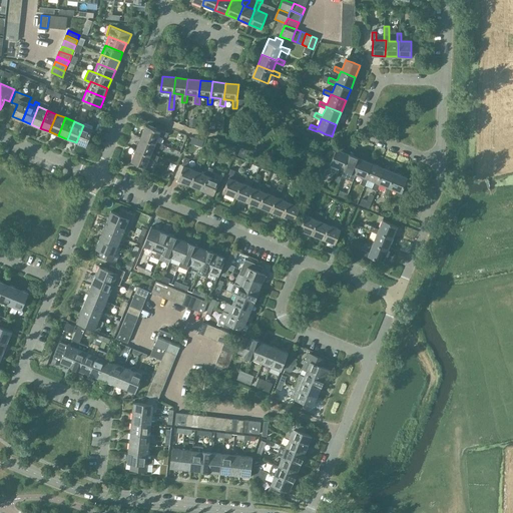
[(83,125),(76,142),(85,146),(94,125),(84,121),(83,125)]
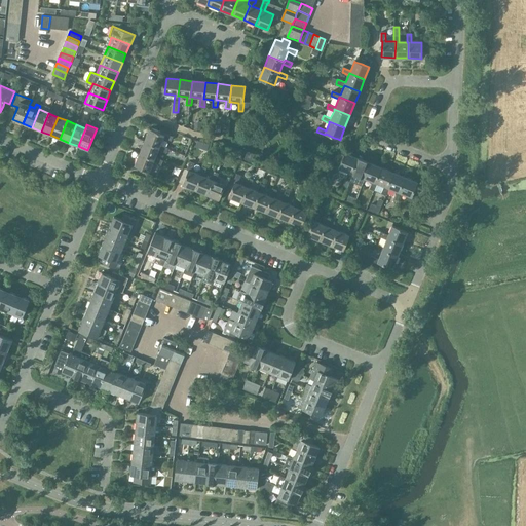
[(295,133),(303,136),(305,129),(297,126),(295,133)]
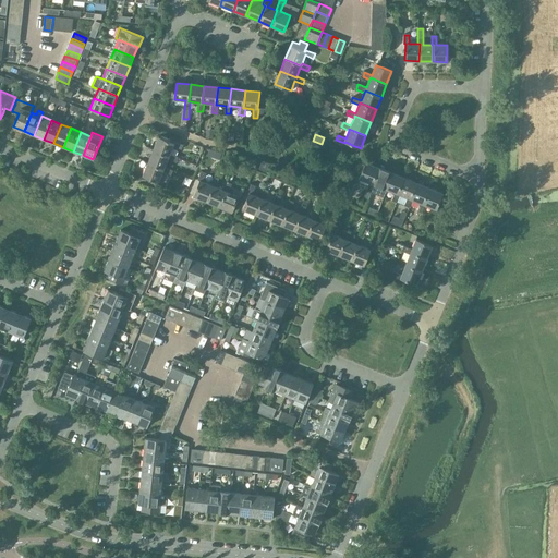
[(184,146),(183,145),(174,142),(173,143),(159,136),(154,149),(169,156),(178,159),(178,158),(186,161),(187,158),(180,154),(171,150),(173,146),(182,149),(189,153),(191,148),(193,143),(187,140),(184,146)]
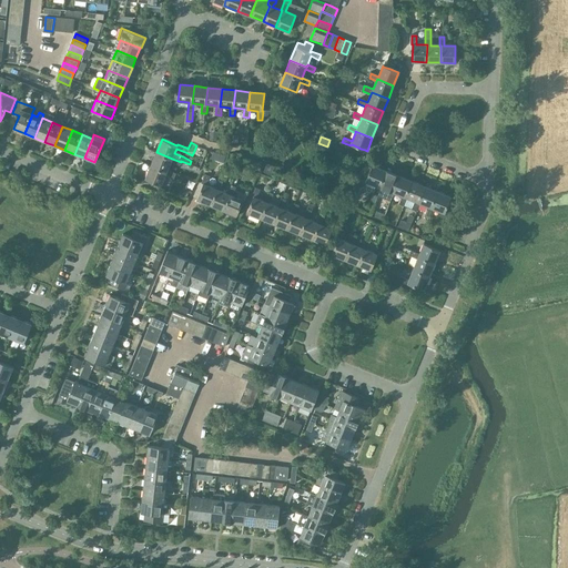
[(156,152),(151,165),(166,172),(168,170),(171,161),(180,165),(181,162),(172,159),(156,152)]
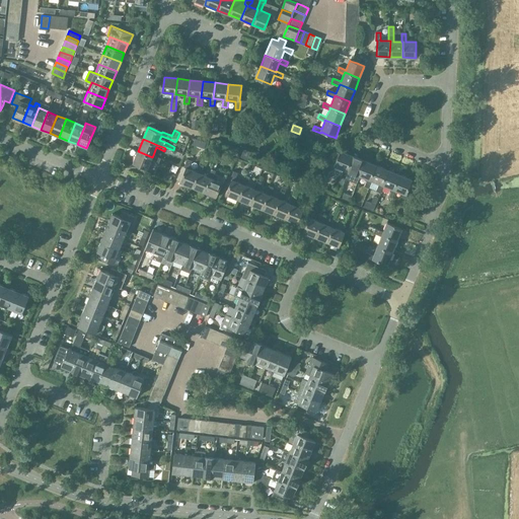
[(231,145),(229,154),(237,156),(239,147),(231,145)]
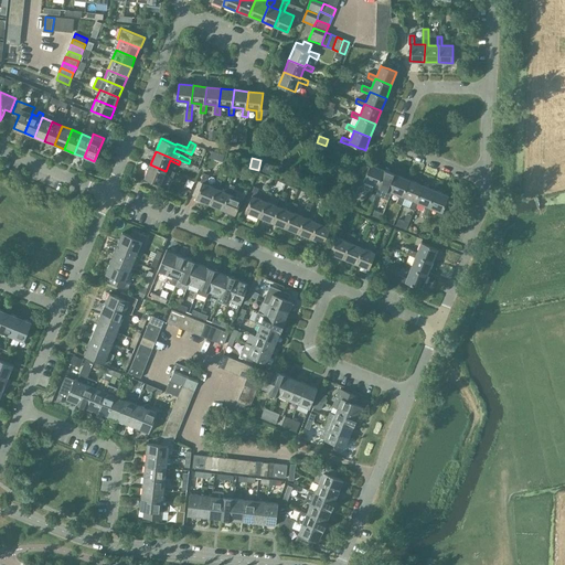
[(263,171),(270,174),(274,166),(266,162),(263,171)]
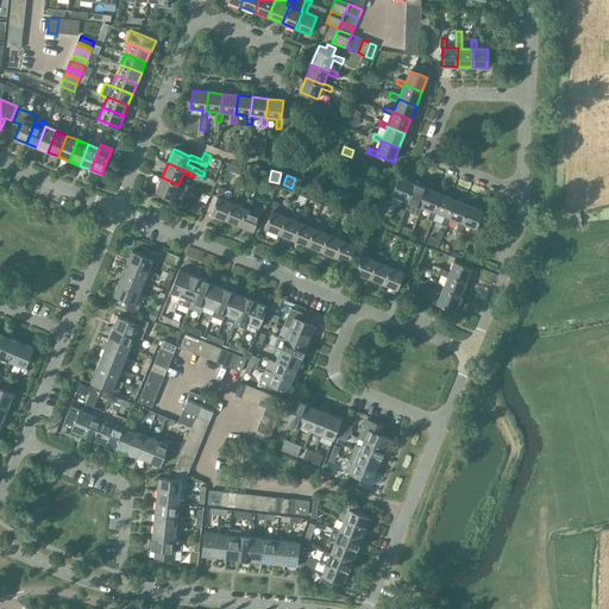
[(179,184),(162,177),(156,192),(173,199),(179,187),(187,190),(189,187),(180,182),(179,184)]
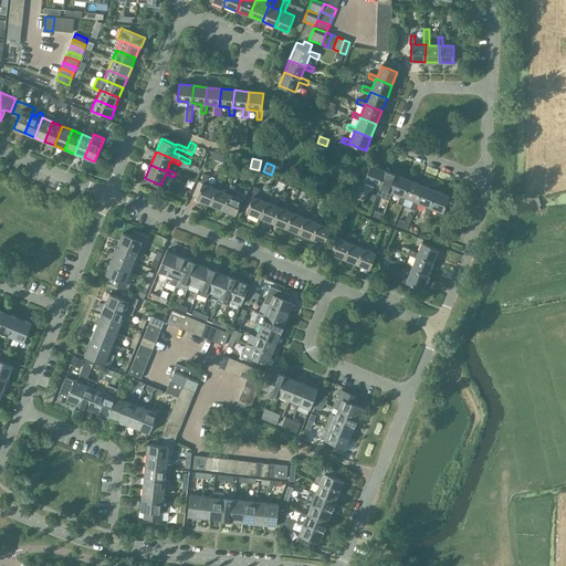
[(378,187),(385,170),(371,165),(365,181),(375,186),(371,194),(369,200),(374,202),(377,196),(380,187),(378,187)]
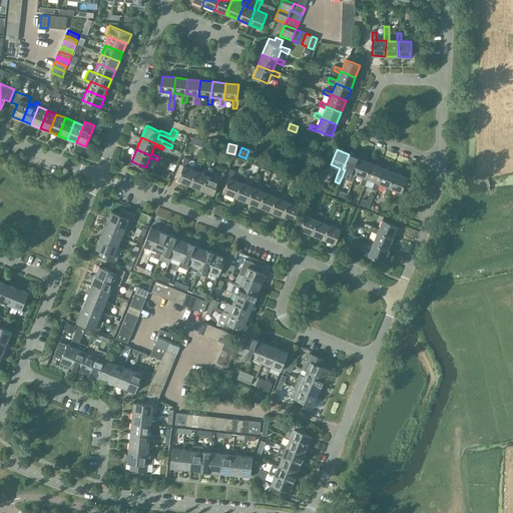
[(355,173),(361,159),(349,154),(343,169),(345,169),(352,172),(349,179),(353,181),(356,174),(355,173)]
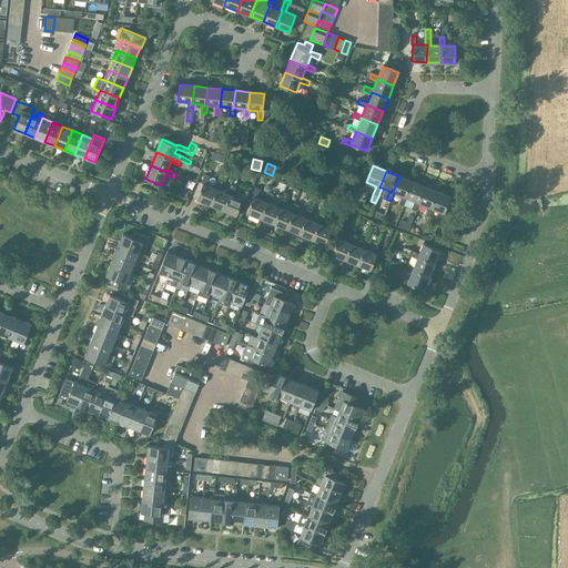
[(196,200),(210,205),(216,189),(215,188),(208,184),(210,176),(205,174),(202,182),(203,183),(196,200)]
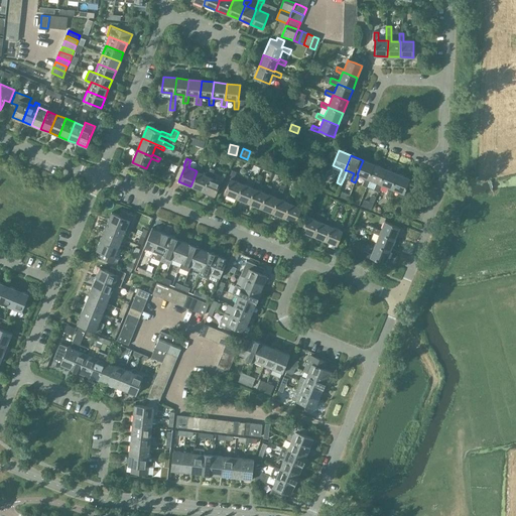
[(368,179),(374,164),(363,160),(357,174),(358,175),(366,178),(363,185),(367,187),(370,180),(368,179)]
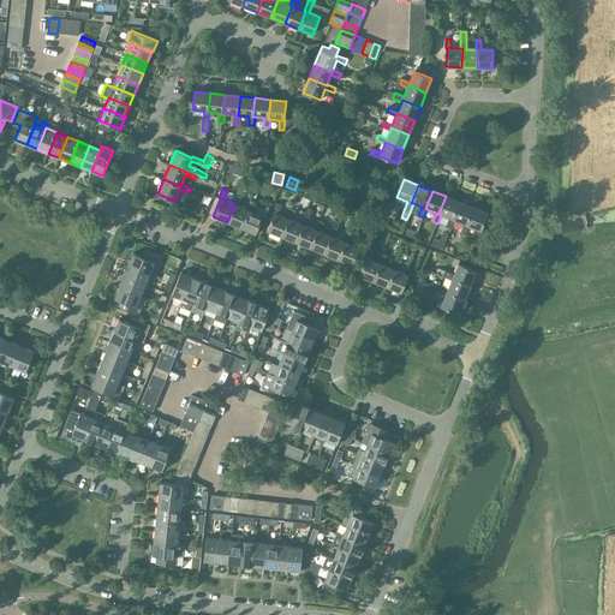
[(227,222),(242,227),(249,210),(246,209),(238,206),(242,197),(237,195),(233,203),(234,204),(227,222)]
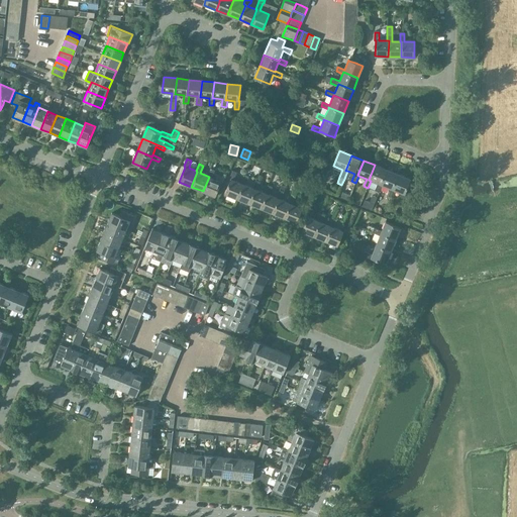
[(381,185),(387,170),(375,165),(369,180),(371,181),(378,184),(375,191),(380,193),(383,186),(381,185)]
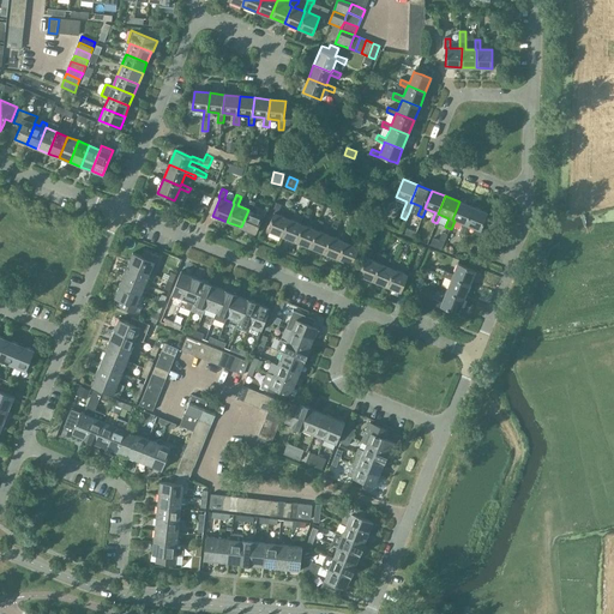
[(248,210),(241,227),(247,229),(246,230),(256,234),(262,220),(263,220),(266,211),(253,206),(256,203),(250,200),(246,209),(248,210)]
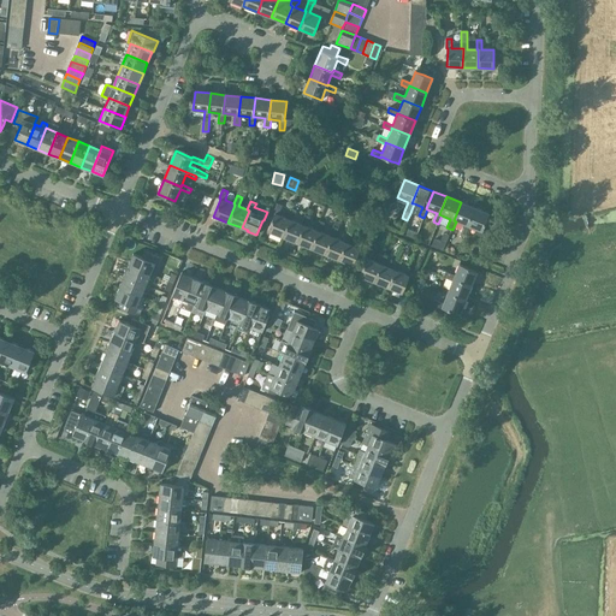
[(456,221),(465,224),(461,234),(466,235),(469,226),(468,226),(475,208),(461,202),(454,220),(456,221)]
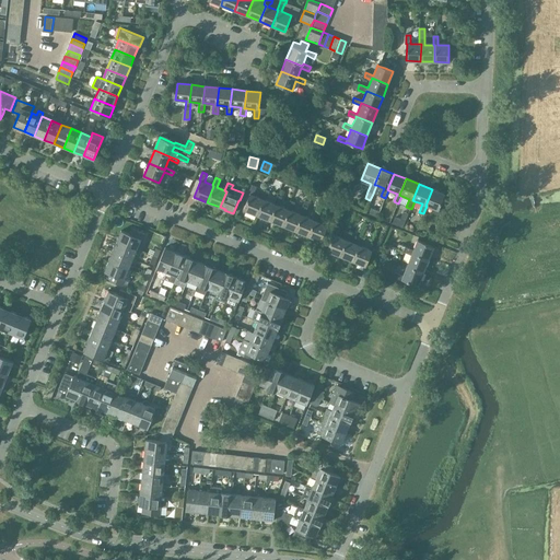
[(244,210),(257,216),(264,199),(261,198),(254,195),(257,187),(252,185),(248,194),(251,194),(244,210)]
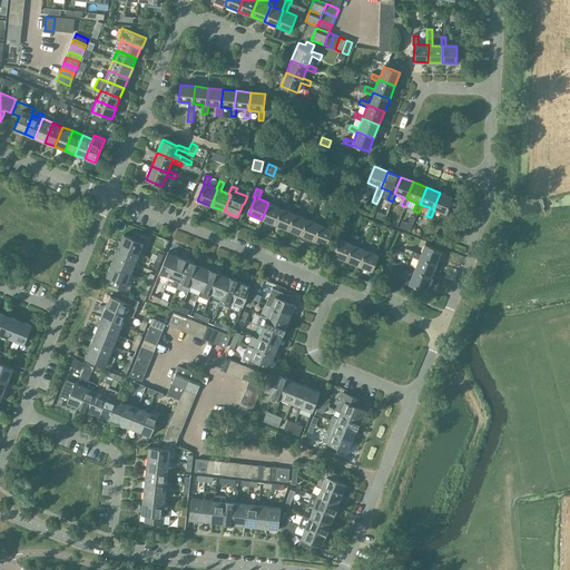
[(434,209),(443,213),(440,220),(444,223),(448,214),(446,213),(450,205),(457,208),(461,206),(460,200),(452,198),(452,197),(440,193),(433,209),(434,209)]
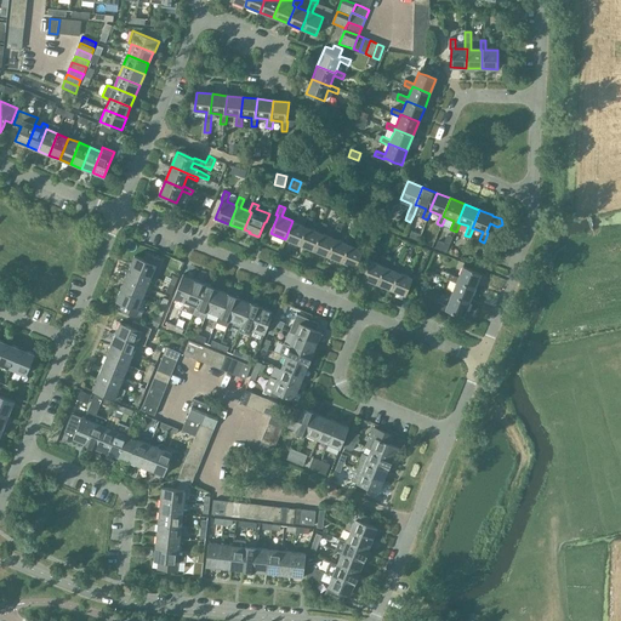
[(285,239),(298,244),(306,227),(305,226),(295,222),(298,214),(294,211),(290,220),(292,221),(285,239)]
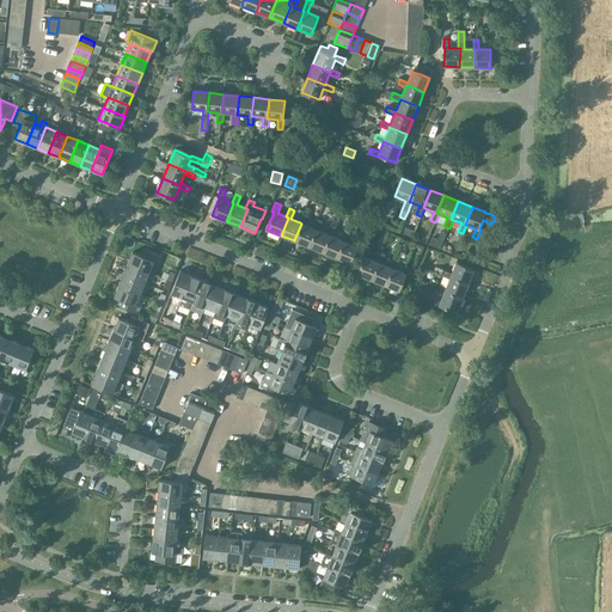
[(294,240),(308,246),(316,230),(313,228),(305,225),(308,215),(304,214),(300,222),(301,224),(294,240)]
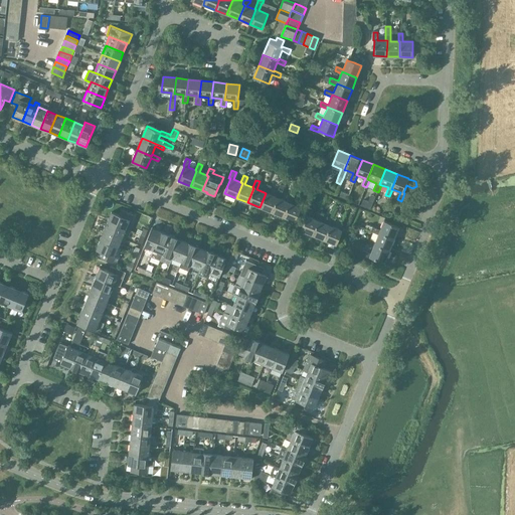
[(272,212),(283,217),(289,202),(288,201),(280,198),(283,191),(285,185),(281,184),(279,189),(276,197),(278,197),(272,212)]
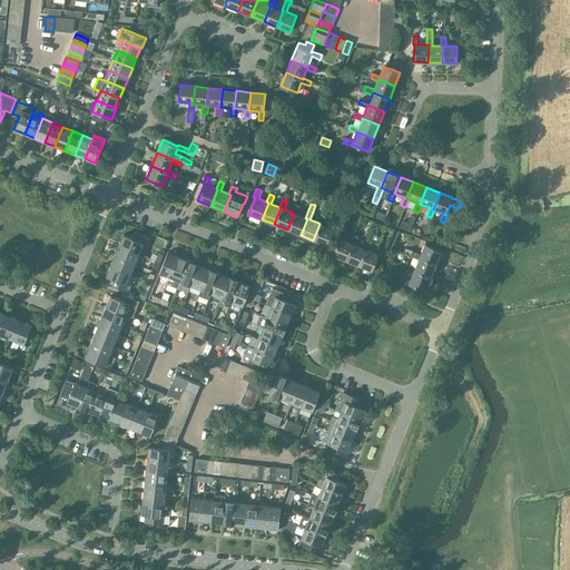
[(287,229),(301,235),(307,218),(305,218),(297,215),(301,206),(295,205),(292,213),(294,214),(287,229)]
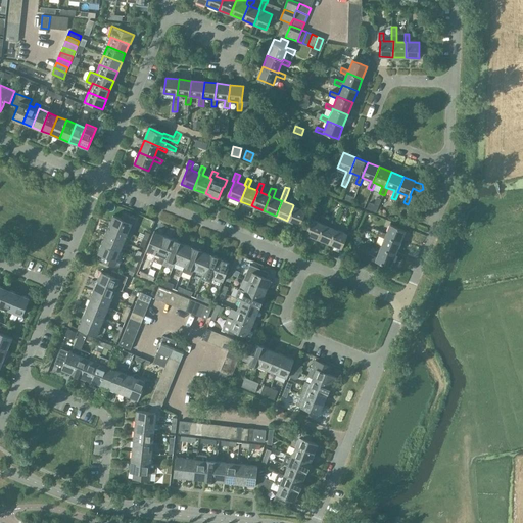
[(293,205),(287,221),(299,225),(305,210),(296,206),(299,199),(295,197),(292,204),(293,205)]
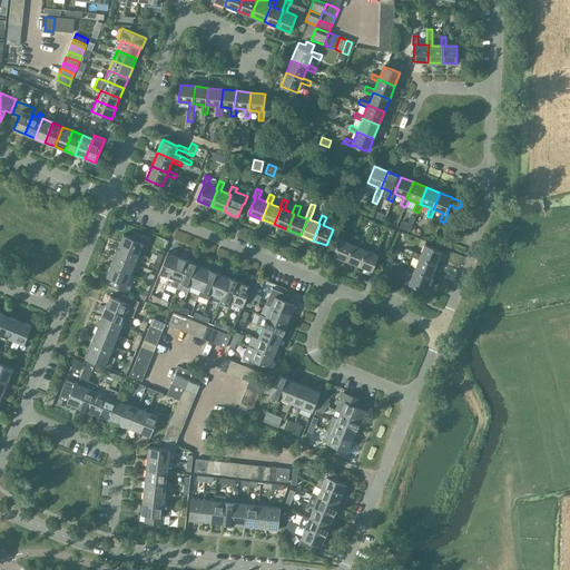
[(400,228),(410,233),(413,225),(402,220),(400,228)]
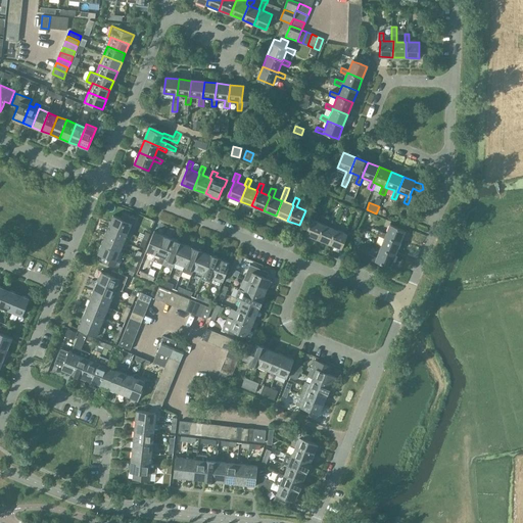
[(304,234),(317,239),(323,224),(322,223),(315,220),(317,212),(313,210),(310,219),(311,219),(304,234)]
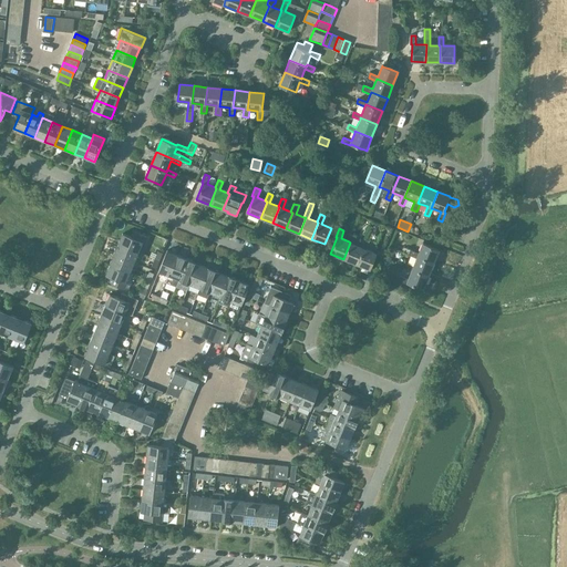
[(123,234),(119,245),(138,253),(143,241),(145,243),(148,236),(134,230),(131,237),(123,234)]
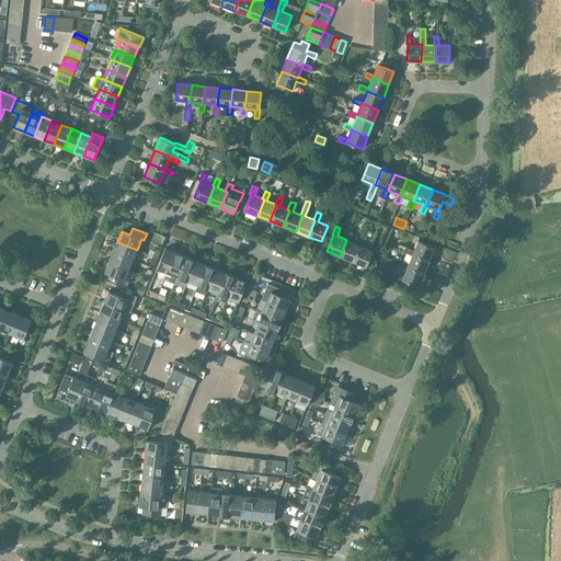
[(340,256),(353,262),(359,245),(358,244),(350,241),(353,233),(348,231),(345,239),(346,240),(340,256)]
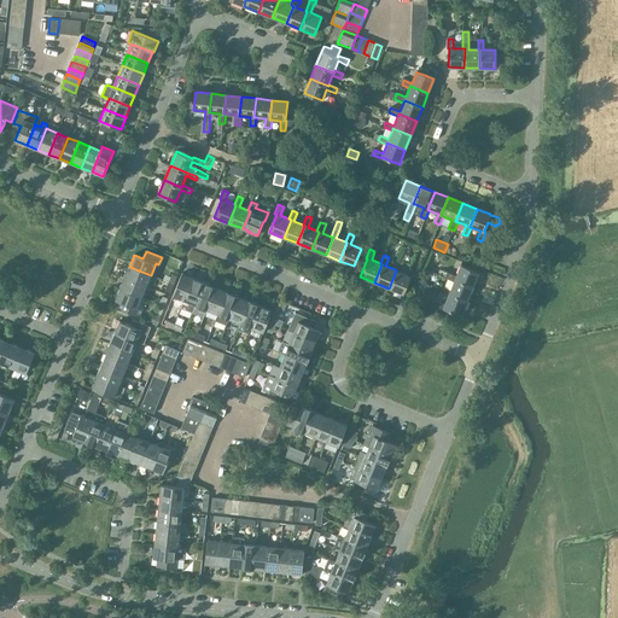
[(396,270),(389,289),(403,293),(410,277),(400,272),(403,263),(397,261),(395,269),(396,270)]
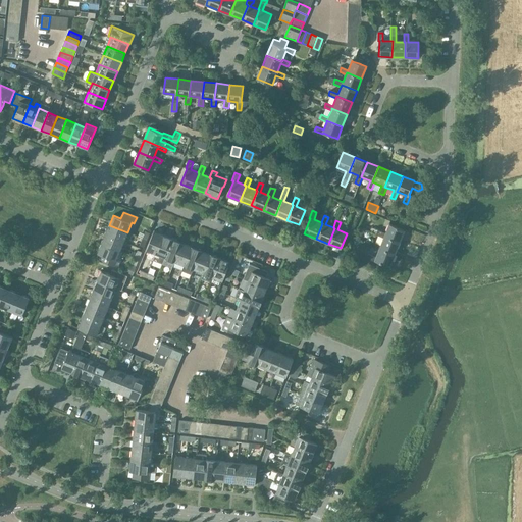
[(389,224),(385,233),(378,230),(372,228),(370,232),(376,235),(383,238),(384,237),(399,243),(404,229),(389,224)]
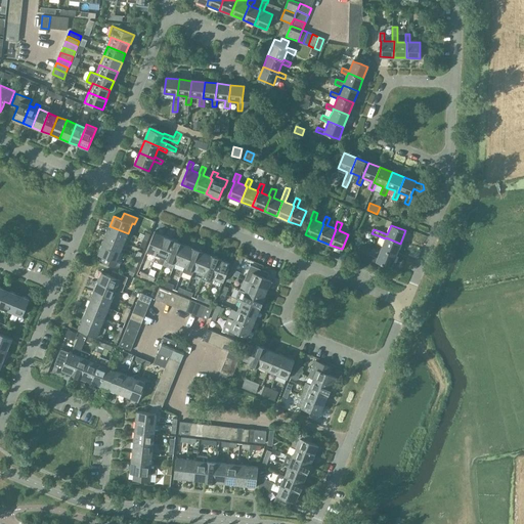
[(110,226),(105,235),(124,243),(128,233),(110,226)]
